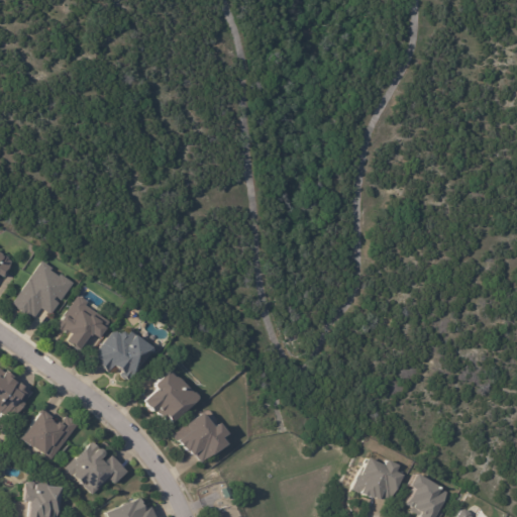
[(0,253),(1,254),(1,256),(3,257),(4,256),(6,259),(7,262),(10,264),(2,278),(0,276),(0,253)]
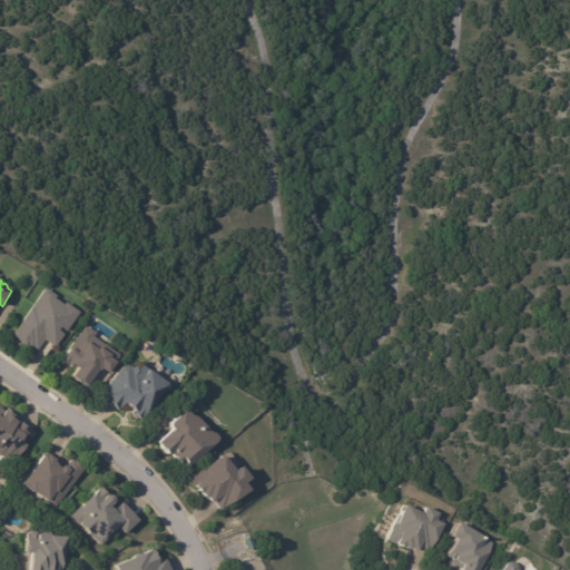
[(52,344),(45,340),(38,351),(31,346),(31,347),(27,344),(27,345),(19,340),(19,338),(13,334),(46,287),(57,295),(56,297),(65,304),(67,302),(80,312),(67,331),(61,326),(59,330),(66,334),(56,347),(52,344)]
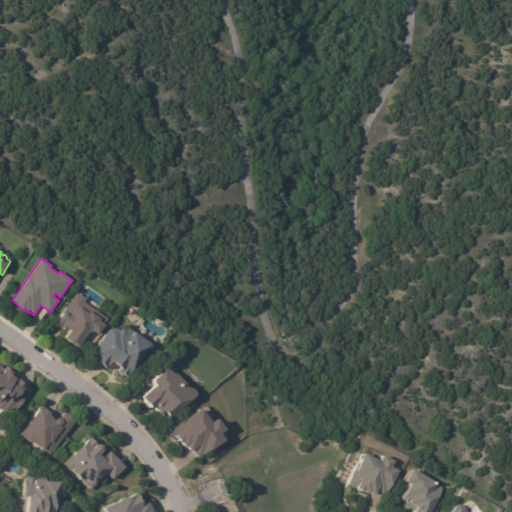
[(97,334),(95,333),(95,334),(91,331),(92,331),(91,330),(89,333),(87,332),(77,347),(65,338),(69,331),(66,329),(64,331),(60,328),(59,329),(53,325),(61,315),(63,312),(62,311),(75,294),(77,295),(78,294),(85,300),(83,303),(106,321),(97,334)]
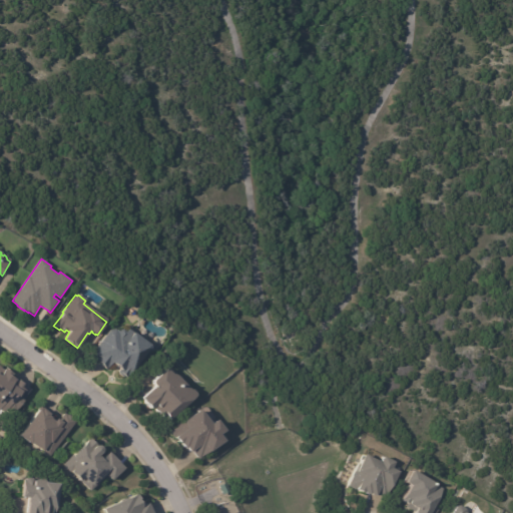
[(135,367),(126,379),(118,373),(120,371),(112,364),(106,370),(90,357),(110,331),(115,330),(118,333),(120,331),(126,333),(128,330),(135,332),(150,344),(150,347),(135,367)]
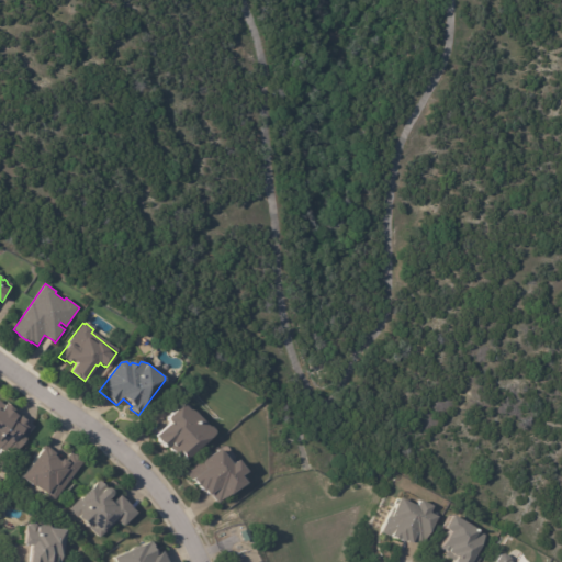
[(17,413),(23,417),(23,418),(34,426),(25,439),(27,440),(17,456),(9,449),(6,453),(0,450),(0,403),(4,406),(7,403),(14,408),(13,411),(17,413)]
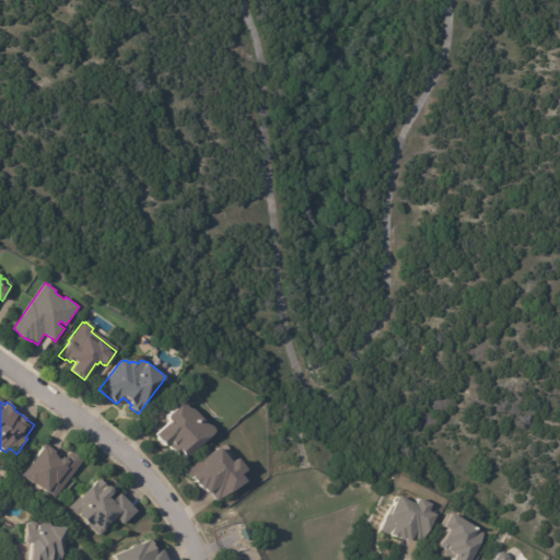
[(212,432),(185,458),(179,453),(176,455),(171,448),(170,450),(165,445),(164,446),(154,435),(168,421),(166,419),(167,416),(182,401),(188,408),(189,408),(194,410),(207,424),(208,424),(212,429),(212,432)]
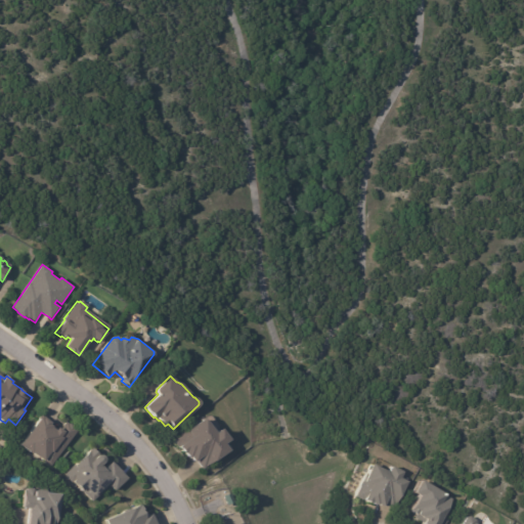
[(230,449),(215,461),(215,460),(202,470),(195,462),(194,462),(190,456),(189,459),(185,452),(184,453),(180,446),(177,448),(171,440),(179,434),(184,429),(185,431),(193,425),(193,426),(206,417),(217,432),(222,428),(230,438),(225,442),(230,449)]
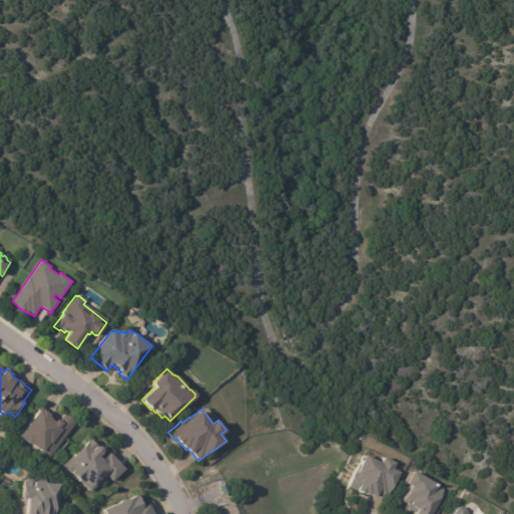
[(63,416),(63,415),(67,417),(67,416),(73,420),(72,421),(75,423),(49,458),(46,458),(45,457),(42,454),(42,452),(32,444),(31,445),(20,437),(40,410),(43,412),(44,410),(50,415),(49,416),(52,418),(51,419),(55,422),(57,419),(59,421),(63,416)]
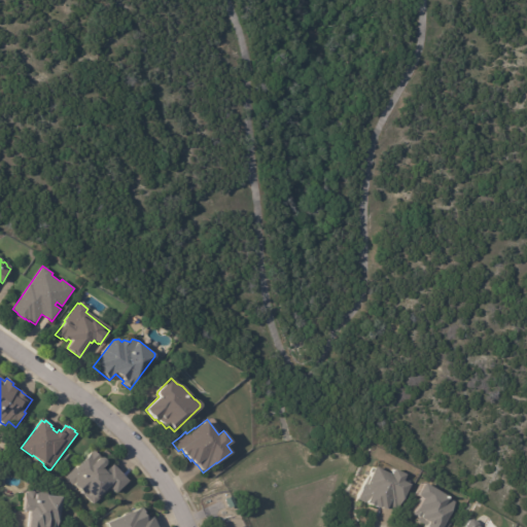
[(101,456),(103,456),(104,457),(106,458),(106,460),(106,463),(102,467),(106,470),(112,464),(123,475),(123,476),(128,481),(115,493),(109,488),(93,504),(73,485),(70,485),(66,481),(66,479),(65,477),(74,467),(75,468),(93,451),(101,456)]
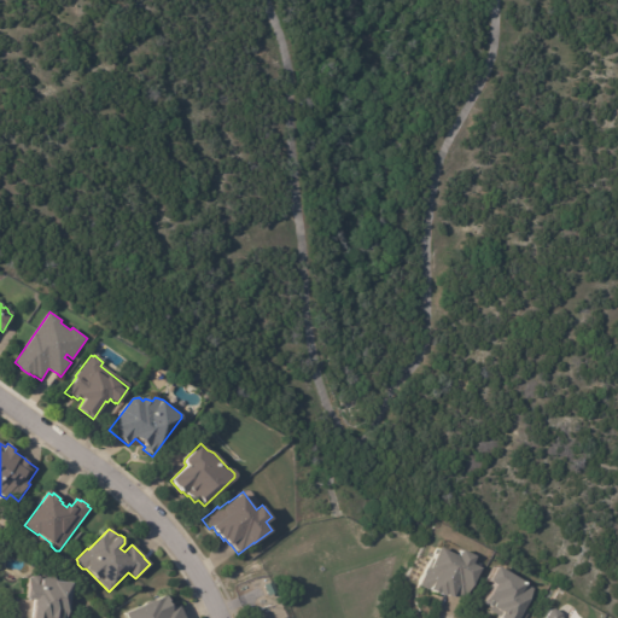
[(462,599),(448,592),(447,594),(431,587),(430,588),(421,583),(433,555),(437,558),(442,544),(461,554),(465,547),(478,554),(474,561),(483,565),(474,583),(462,599)]
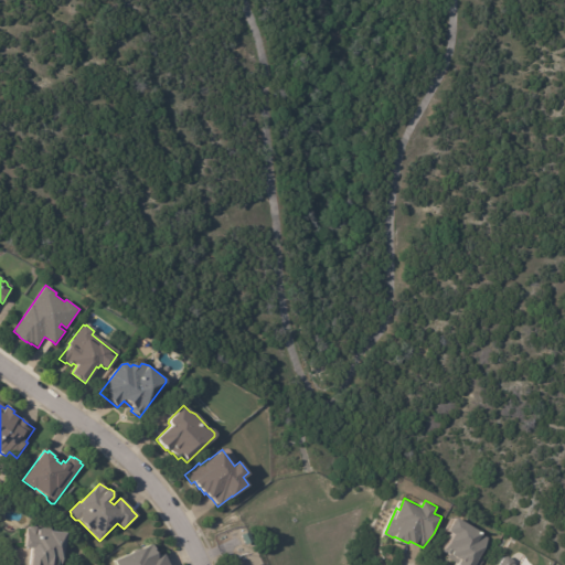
[(476,564),(456,564),(452,563),(454,563),(445,557),(447,553),(440,550),(451,532),(446,529),(455,515),(480,531),(478,533),(487,539),(475,558),(479,561),(476,564)]
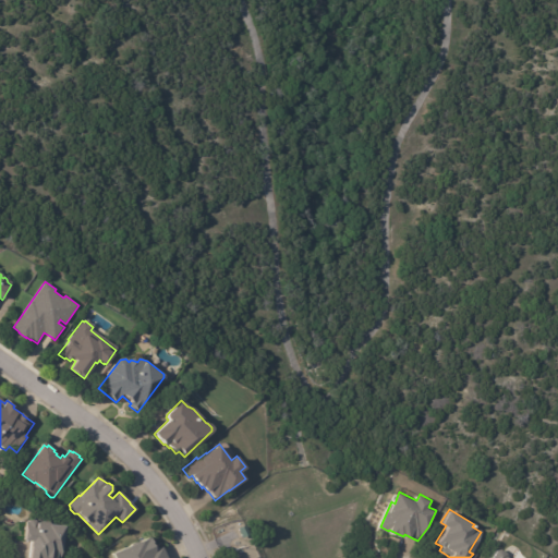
[(37,522),(38,522),(40,521),(47,522),(49,523),(64,525),(61,552),(59,556),(58,557),(29,557),(32,541),(24,540),(25,521),(26,522),(29,520),(35,520),(36,522),(37,522)]
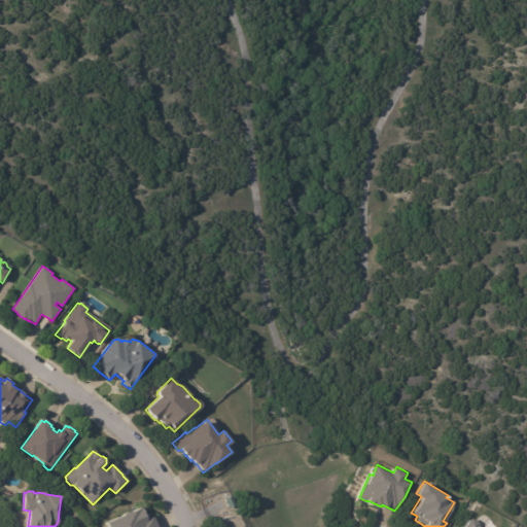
[(224,499),(232,496),(236,504),(229,508),(224,499)]
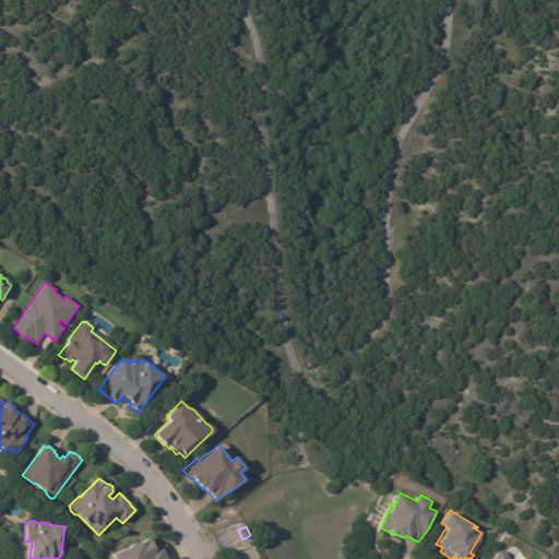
[(153,547),(154,549),(159,547),(164,558),(114,558),(111,555),(150,538),(153,547)]
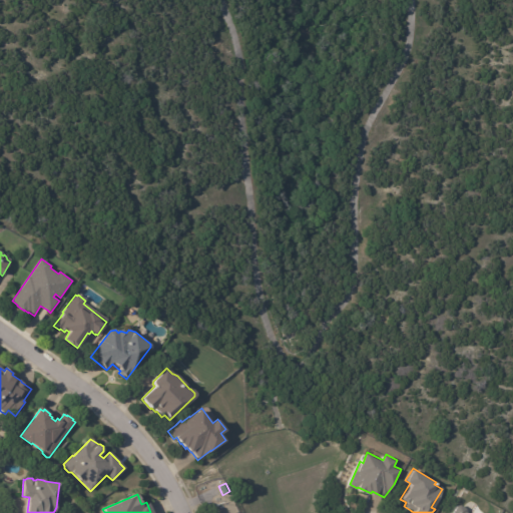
All buildings are outlined.
